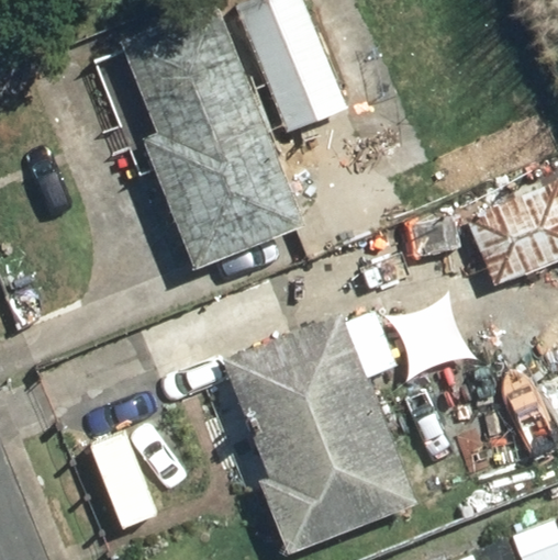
[(303,0),(256,0),(236,9),(289,133),(349,109),(303,0)]
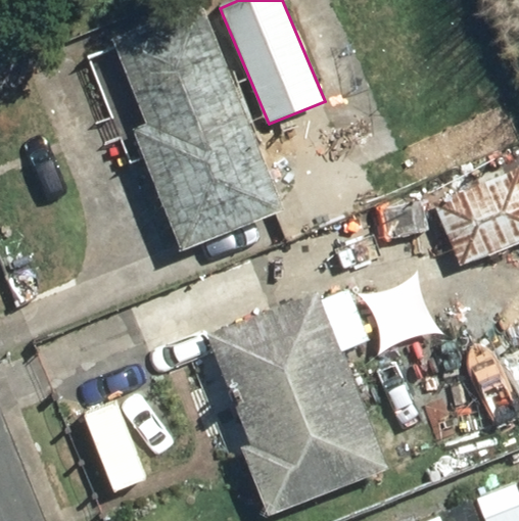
[(131,131),(182,252),(285,209),(199,4),(111,41),(146,125),(131,131)]
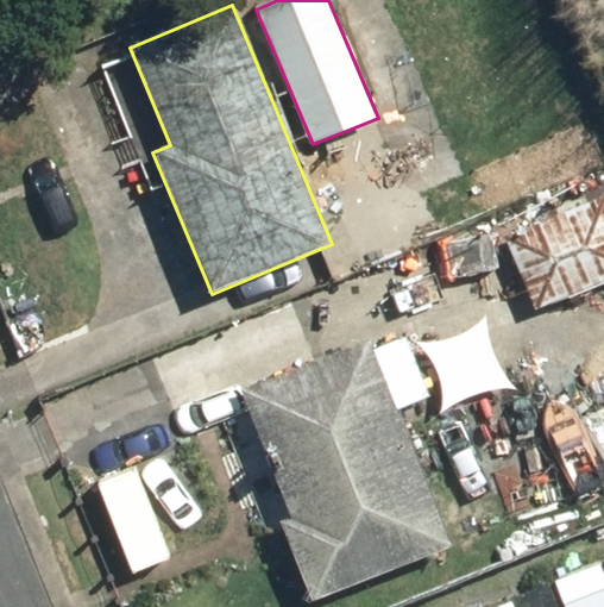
[(508,241),(539,313),(603,285),(603,200),(508,241)]
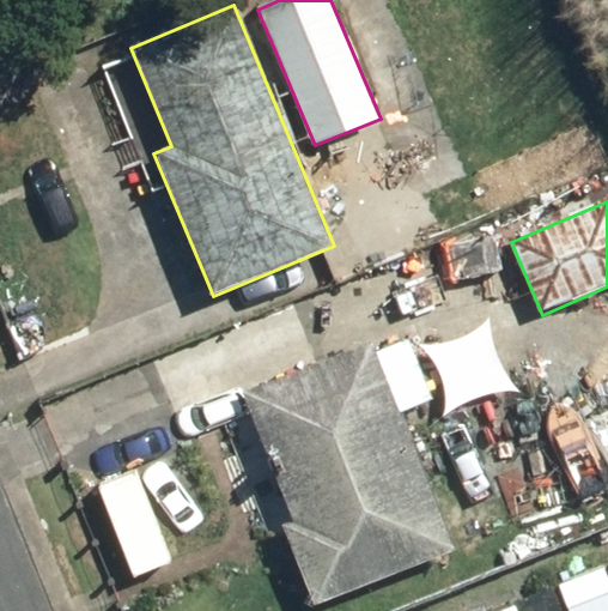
[(455,550),(372,346),(243,398),(293,524),(283,528),(315,606),(455,550)]
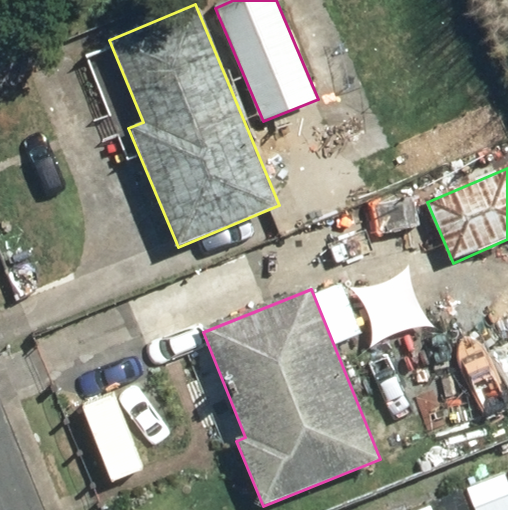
[(405,509),(404,506),(394,509),(471,509),(464,492),(463,492),(417,509),(405,509)]
